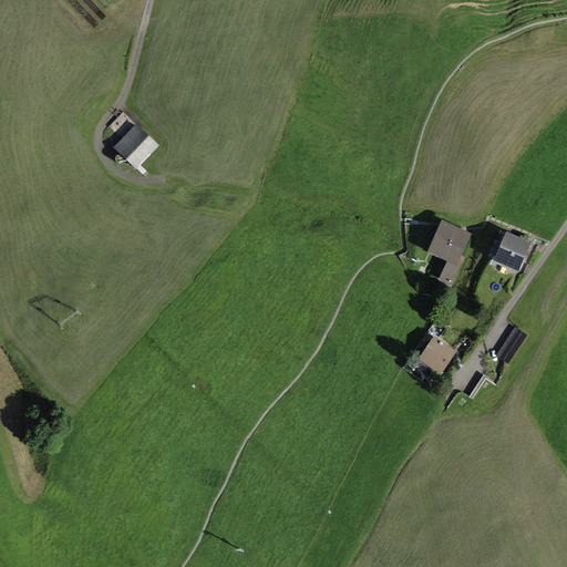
[(160,145),(136,123),(114,146),(136,168),(160,145)]
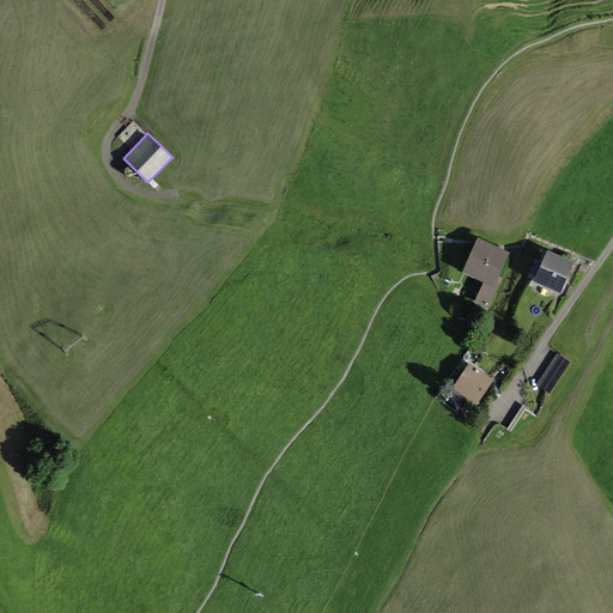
[(515,255),(478,240),(463,273),(484,281),(474,304),(491,311),(515,255)]
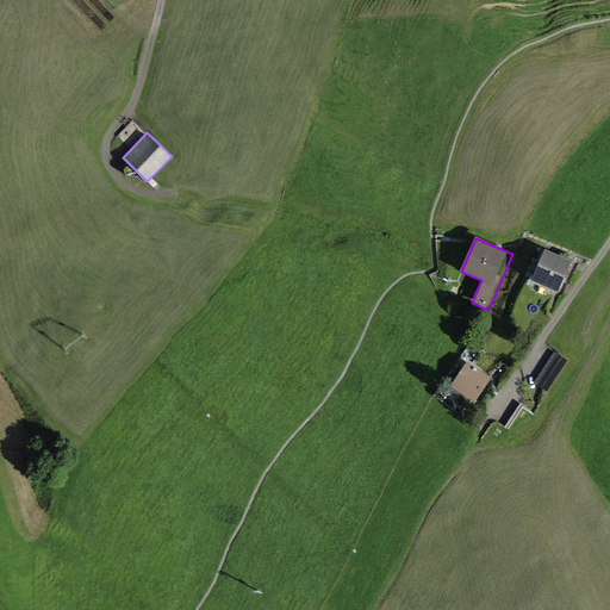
[(573,265),(547,254),(536,282),(562,292),(573,265)]
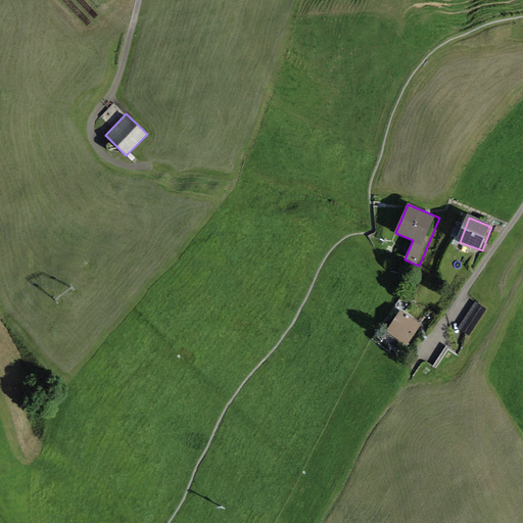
[(457,222),(452,236),(457,238),(462,224),(457,222)]
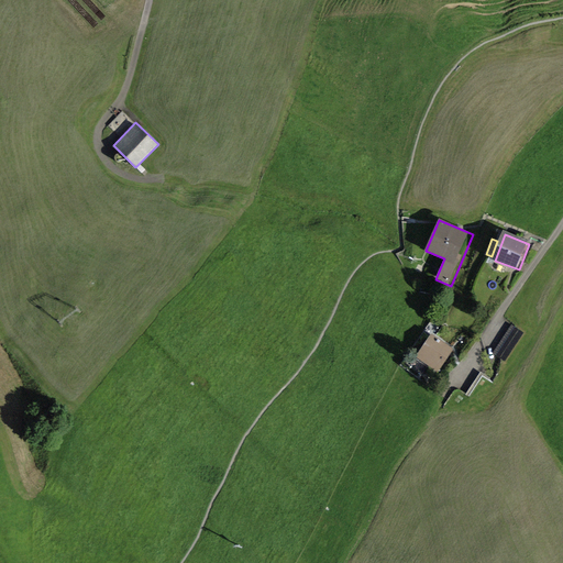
[(454,350),(431,335),(415,361),(438,376),(454,350)]
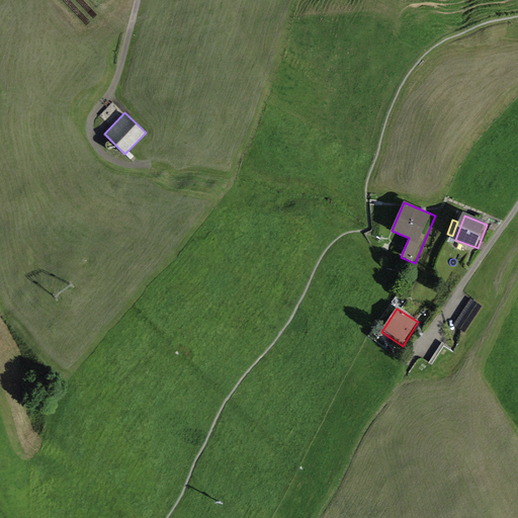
All buildings are outlined.
